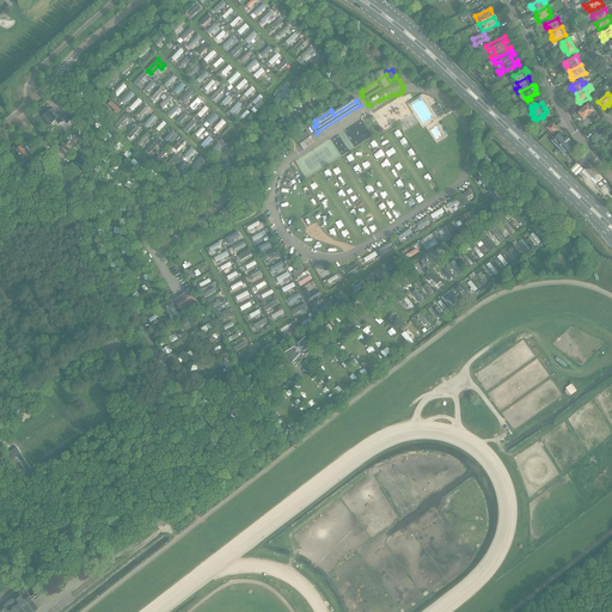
[(440,118),(446,115),(439,105),(434,109),(440,118)]
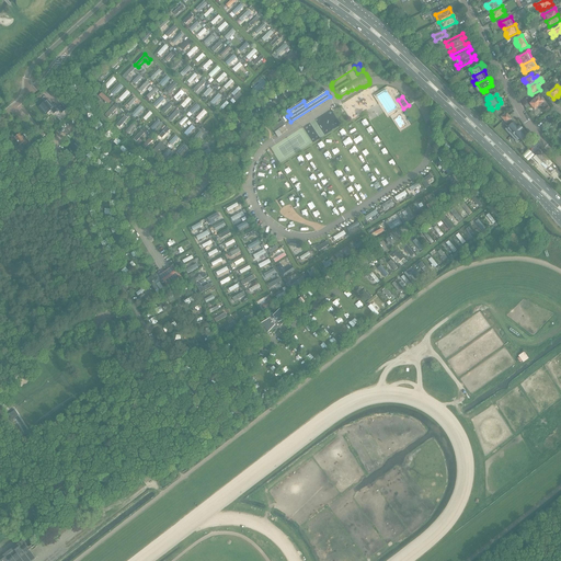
[(541,100),(538,96),(529,103),(535,110),(538,106),(539,107),(542,104),(541,103),(544,102),(544,101),(541,99),(541,100)]
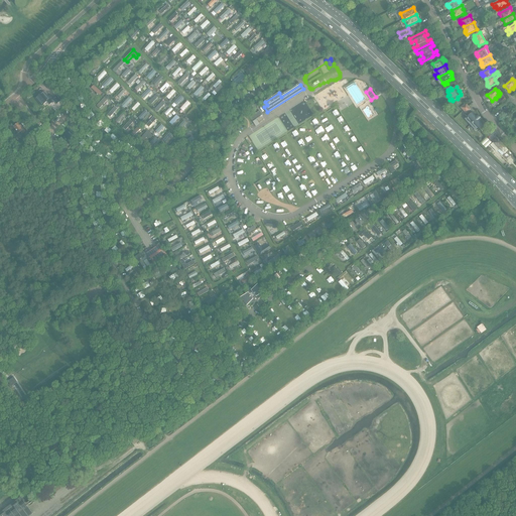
[(52,102),(50,99),(43,92),(35,98),(42,106),(47,102),(49,105),(52,102)]
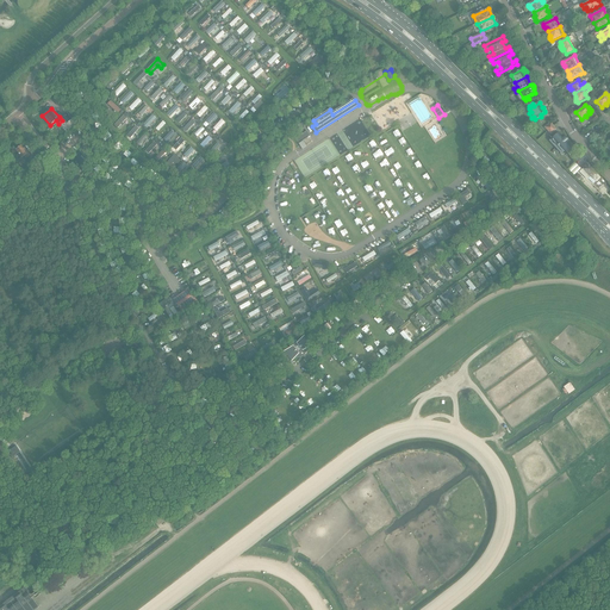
[(298,143),(309,137),(310,136),(307,131),(296,138),(298,143)]
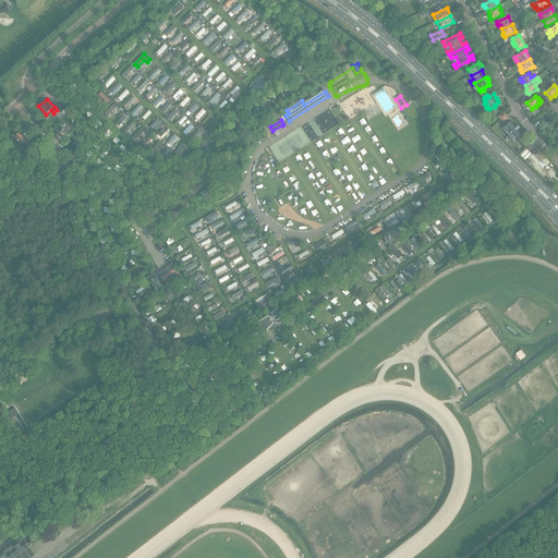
[(511,121),(502,129),(509,135),(518,126),(514,123),(513,124),(511,121)]
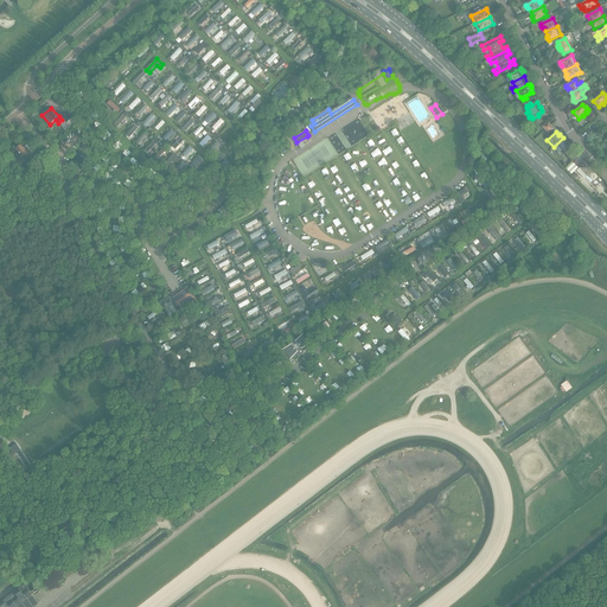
[(554,147),(560,154),(569,146),(566,142),(567,141),(563,138),(554,147)]
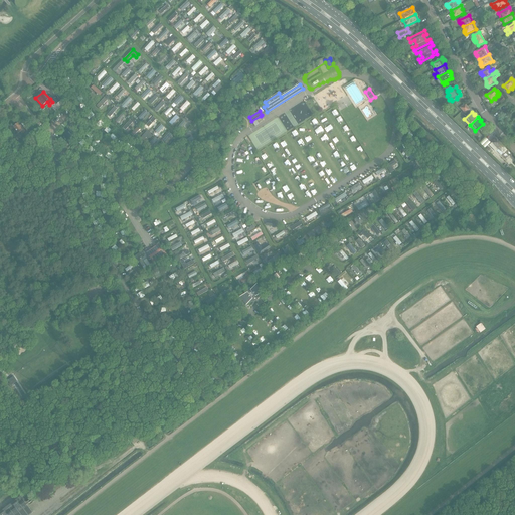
[(20,126),(18,123),(13,126),(18,133),(21,131),(23,134),(26,131),(24,129),(21,125),(20,126)]
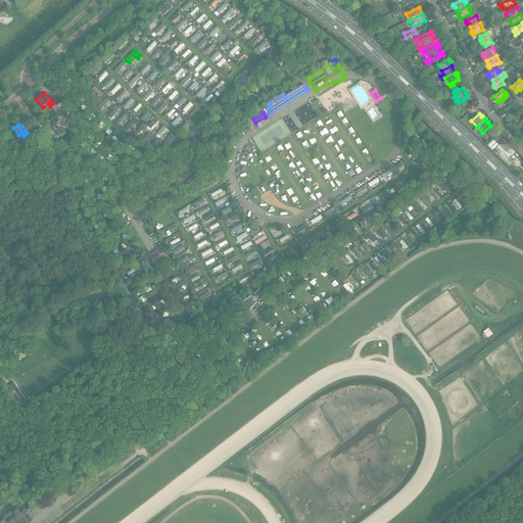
[(61,138),(62,139),(60,141),(67,148),(69,146),(69,147),(74,144),(78,140),(68,131),(64,135),(61,138)]
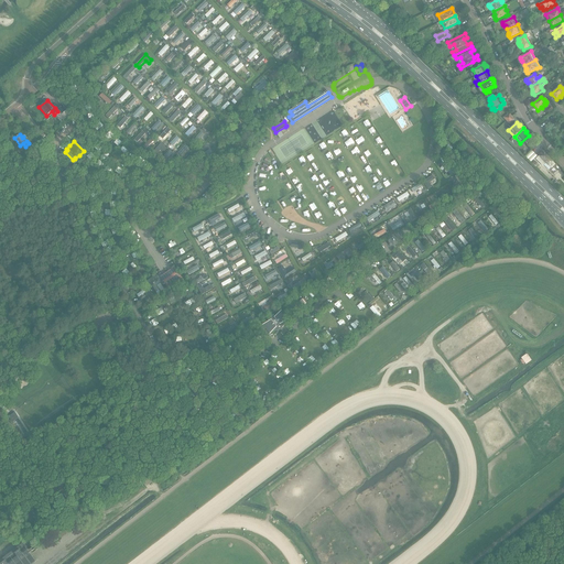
[(161,143),(152,153),(155,156),(161,150),(164,152),(167,149),(161,143)]
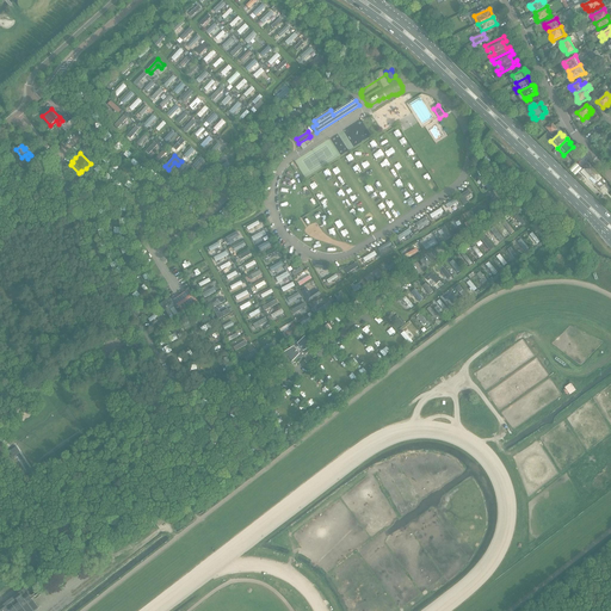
[(66,171),(60,161),(53,166),(57,174),(66,171)]
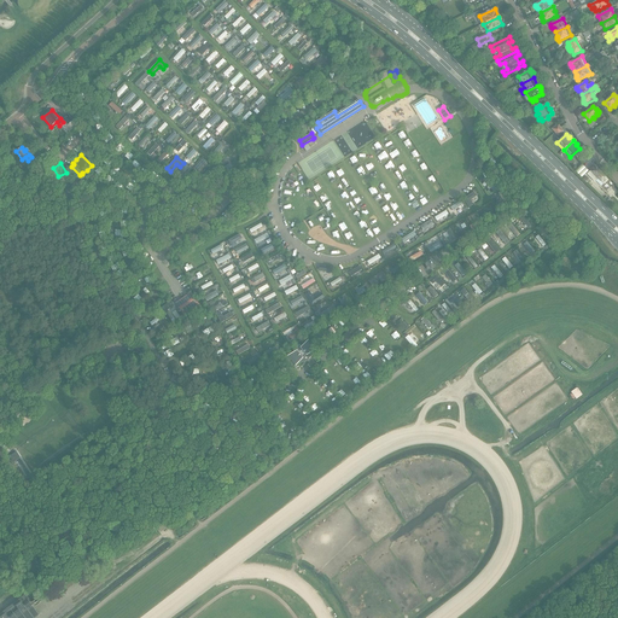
[(231,164),(221,170),(225,175),(233,169),(231,164)]
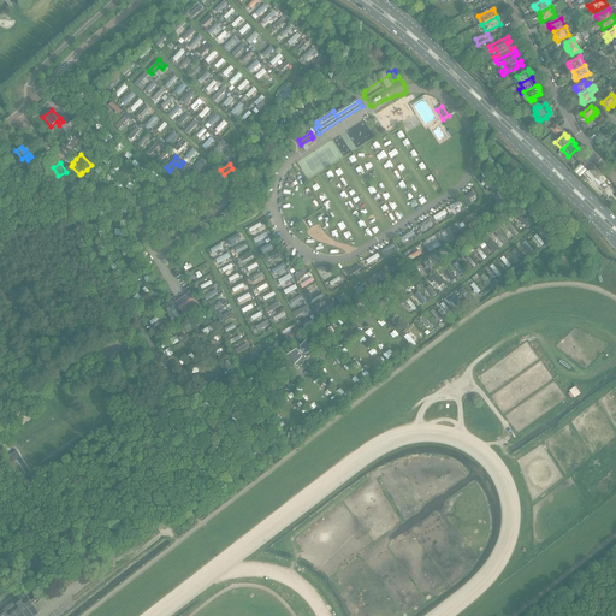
[(588,170),(585,173),(593,182),(594,181),(599,185),(602,183),(603,183),(606,179),(592,165),(587,169),(588,170)]
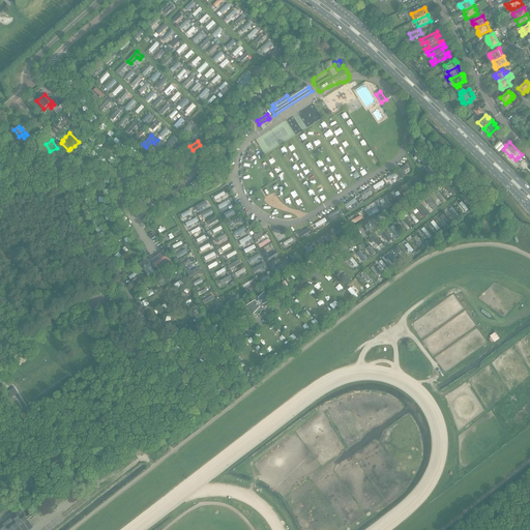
[(423,153),(418,156),(423,165),(429,162),(423,153)]
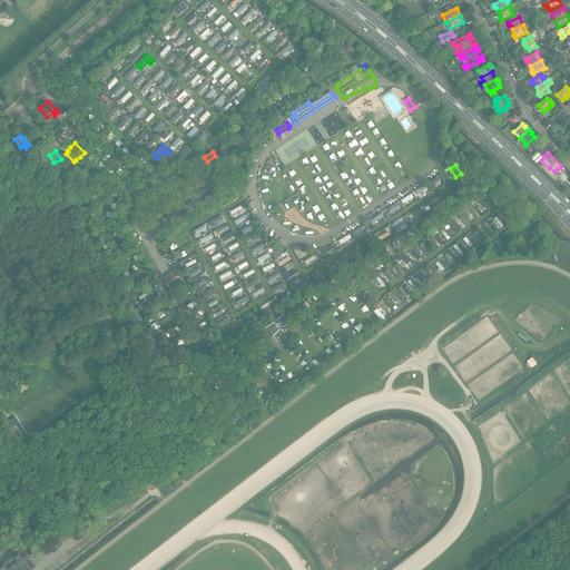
[(432,192),(436,189),(434,185),(440,182),(438,177),(428,184),(432,192)]
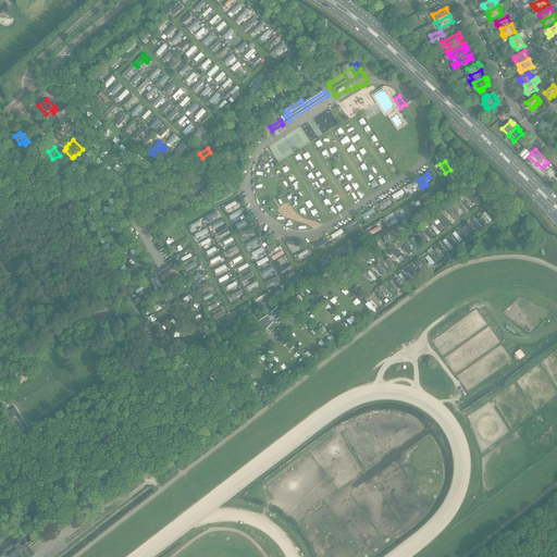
[(392,203),(388,198),(379,203),(382,209),(392,203)]
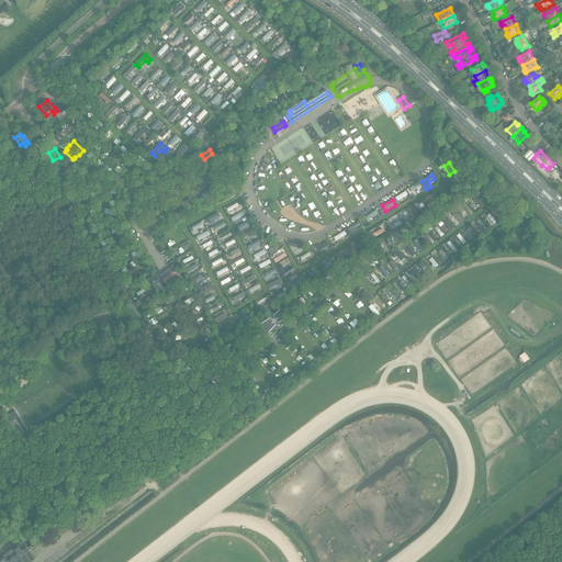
[(409,208),(405,210),(408,215),(403,217),(406,222),(415,217),(409,208)]
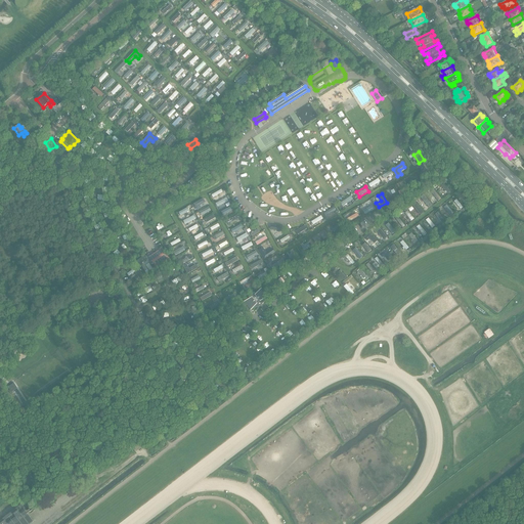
[(201,208),(200,206),(206,203),(204,199),(193,204),(198,210),(201,208)]
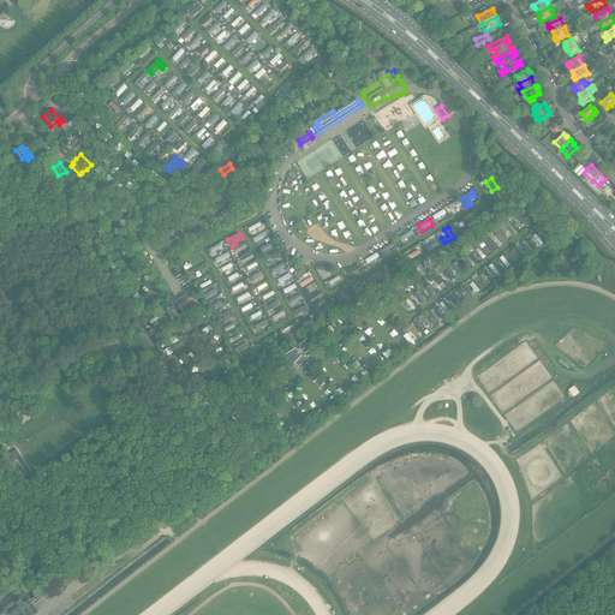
[(442,282),(435,273),(427,279),(430,282),(434,280),(439,286),(442,282)]
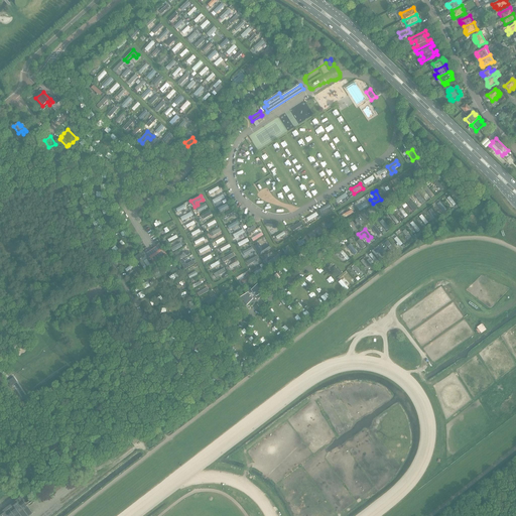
[(259,243),(254,246),(260,255),(271,249),(268,244),(262,248),(259,243)]
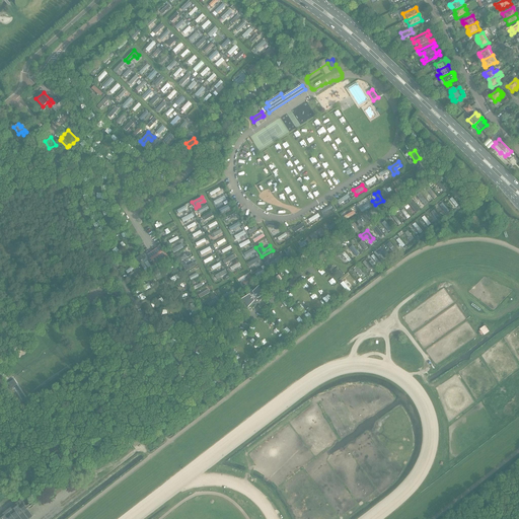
[(160,245),(149,253),(148,254),(155,265),(167,255),(160,245)]
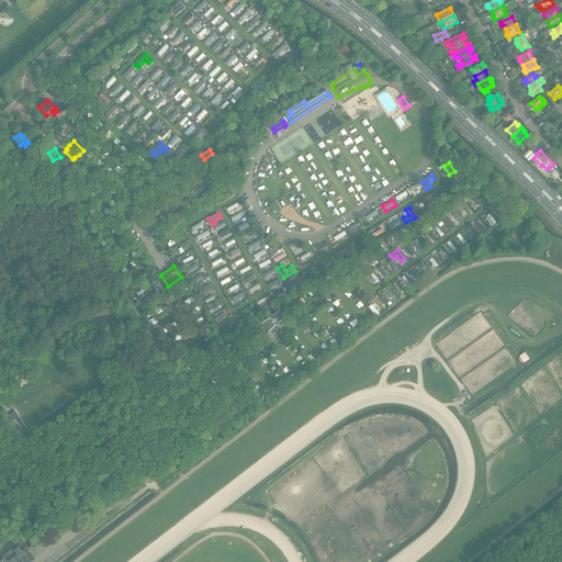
[(407,273),(409,277),(412,274),(417,280),(420,278),(413,268),(407,273)]
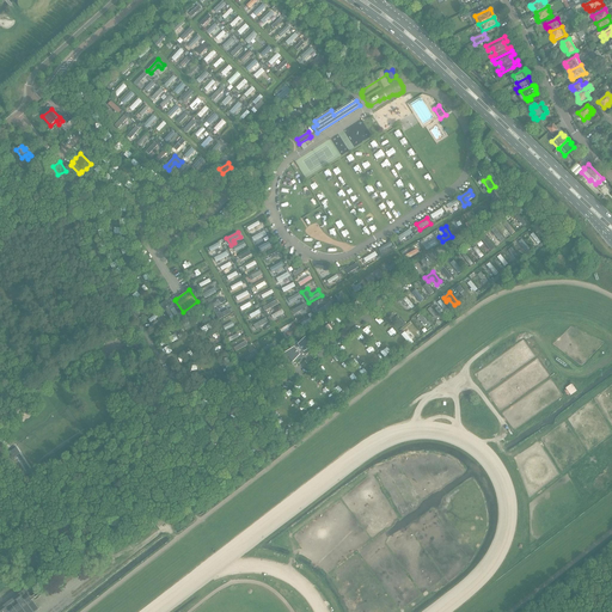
[(318,311),(316,307),(312,310),(317,317),(334,306),(331,303),(318,311)]
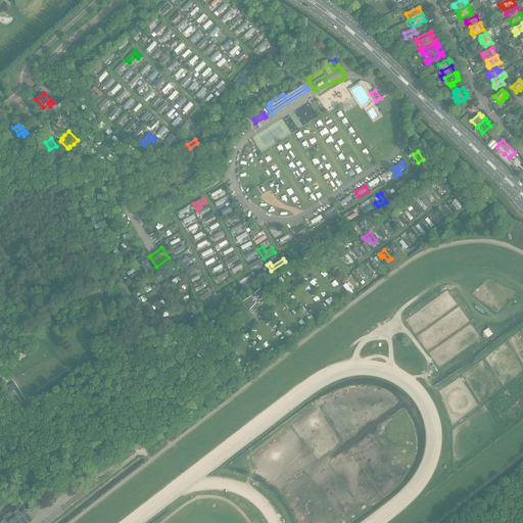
[(189,268),(187,265),(183,267),(187,273),(197,268),(195,265),(189,268)]
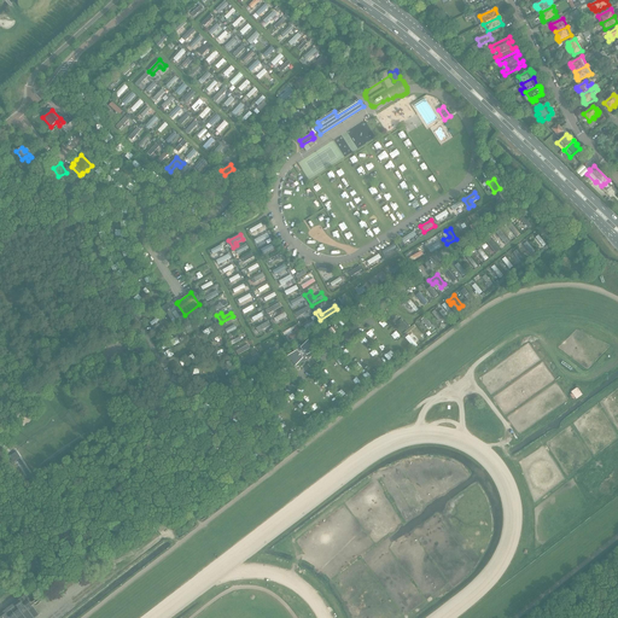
[(297,326),(293,328),(296,331),(287,337),(290,340),(302,333),(297,326)]
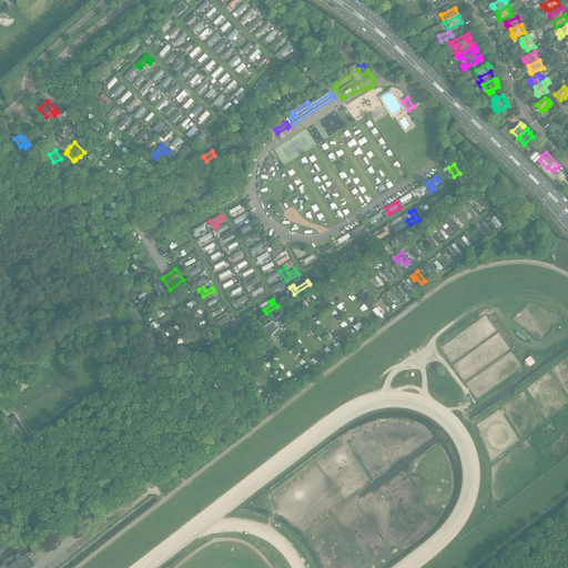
[(279,328),(287,321),(280,313),(273,318),(272,316),(267,321),(269,323),(263,328),(271,337),(279,328)]
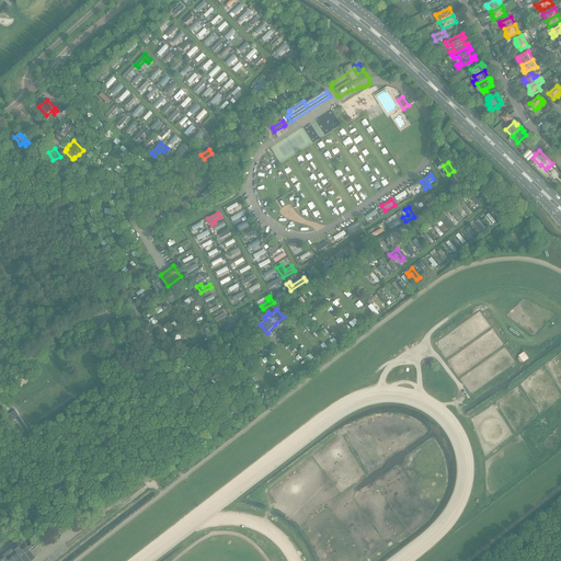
[(156,477),(153,472),(150,468),(139,476),(145,484),(156,477)]
